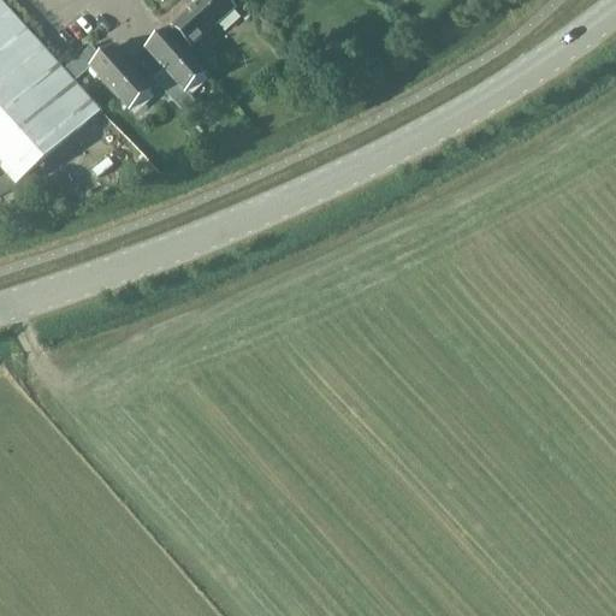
[(73,83),(64,71),(0,0),(0,176),(11,189),(15,185),(69,136),(99,111),(73,83)]
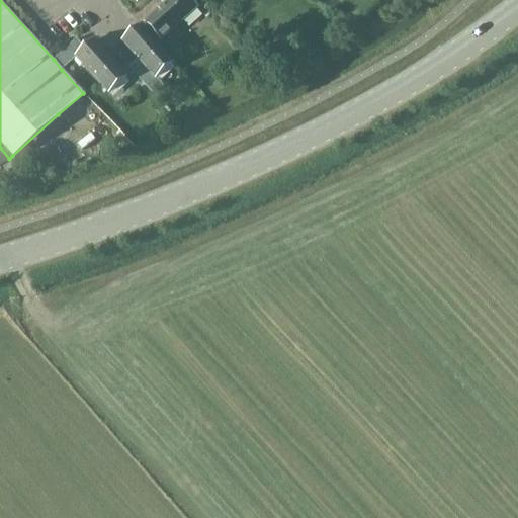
[(155,0),(162,7),(144,22),(160,40),(196,8),(188,0),(155,0)]
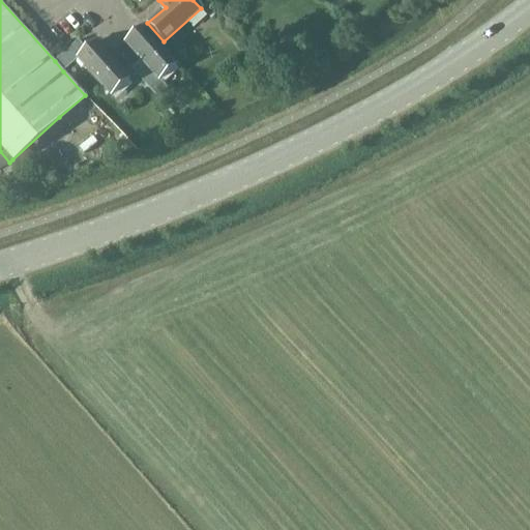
[(143,27),(124,43),(141,61),(131,69),(157,98),(168,89),(158,80),(176,64),(143,27)]
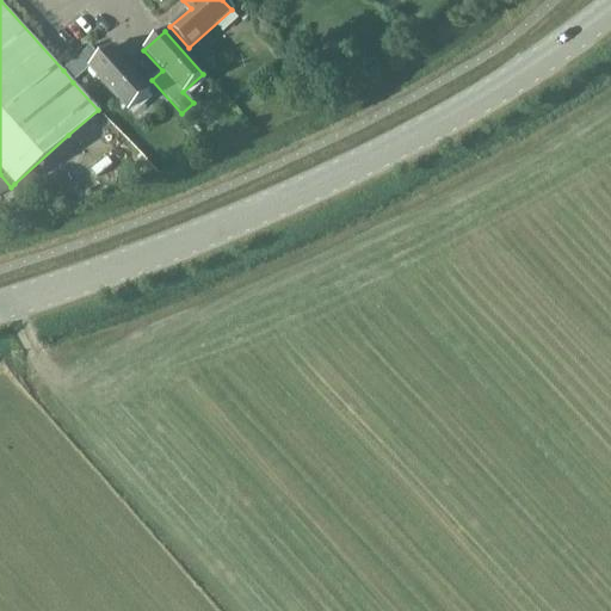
[(63,71),(73,82),(90,68),(127,110),(148,91),(110,48),(99,57),(90,47),(63,71)]
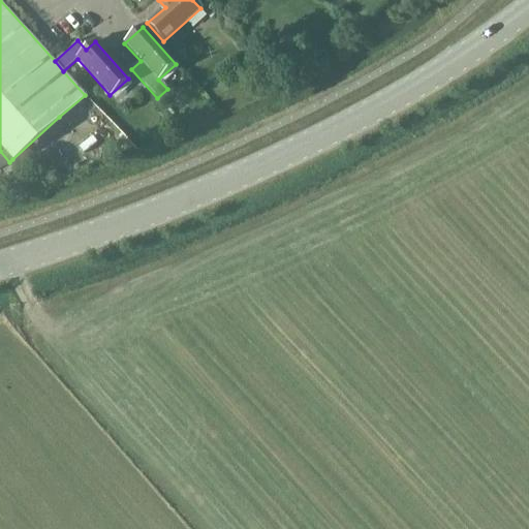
[(265,80),(274,71),(261,58),(252,66),(265,80)]
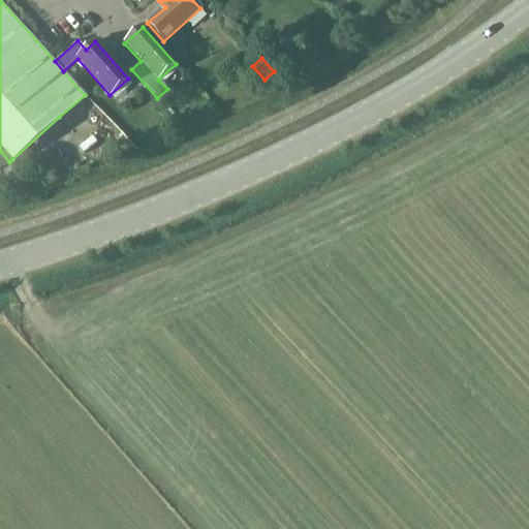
[(124,116),(113,103),(104,112),(116,123),(124,116)]
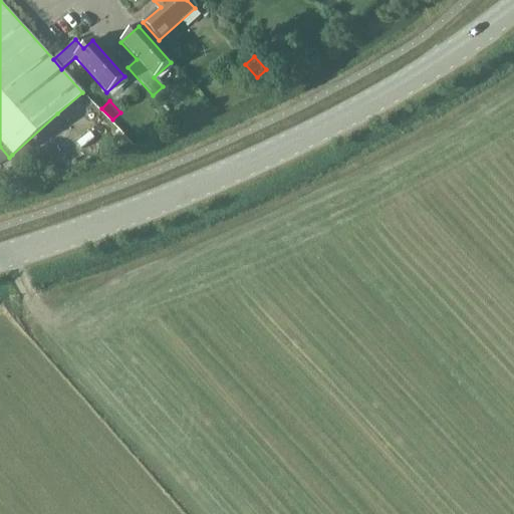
[(14,158),(12,155),(9,158),(0,147),(0,165),(4,164),(14,158)]
